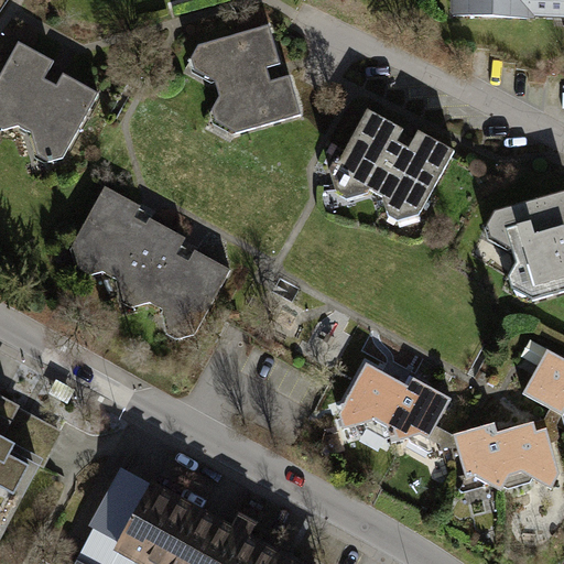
[(563,0),(448,0),(448,17),(563,19),(563,0)]
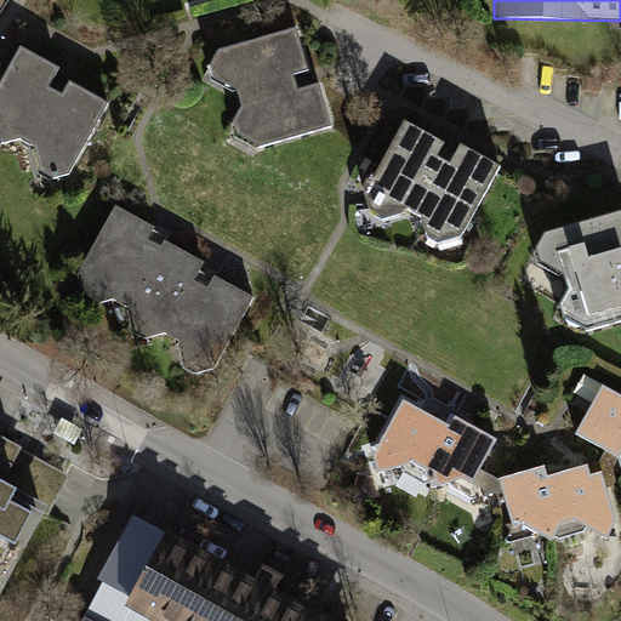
[(296,28),(217,50),(209,63),(212,77),(238,89),(244,106),(235,120),(239,135),(262,147),(332,126),(319,81),(300,90),(294,74),(309,69),(296,28)]
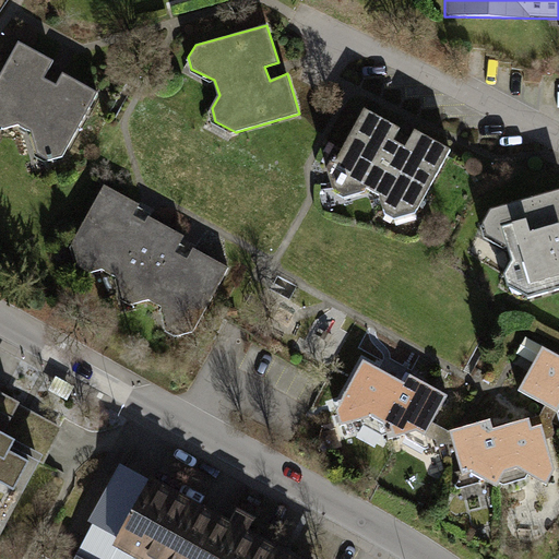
[(55,60),(20,43),(0,76),(0,129),(1,130),(18,125),(32,130),(38,154),(48,161),(64,156),(97,92),(63,74),(57,85),(44,78),(55,60)]
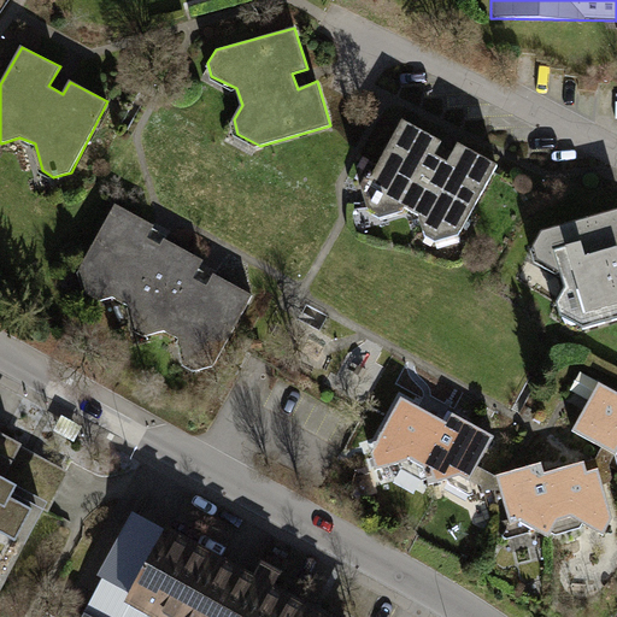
[(436,142),(398,119),(358,197),(364,212),(377,218),(404,210),(416,217),(423,236),(433,241),(458,234),(495,166),(454,142),(444,163),(429,156),(436,142)]
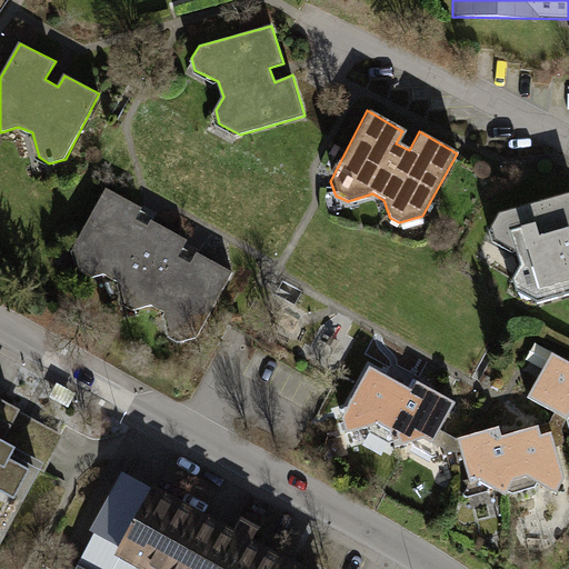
[(142,208),(105,189),(73,247),(81,271),(90,277),(105,273),(119,283),(126,306),(133,311),(151,306),(165,312),(170,339),(179,342),(197,339),(233,272),(198,252),(191,263),(179,257),(188,239),(151,219),(148,226),(137,219),(142,208)]
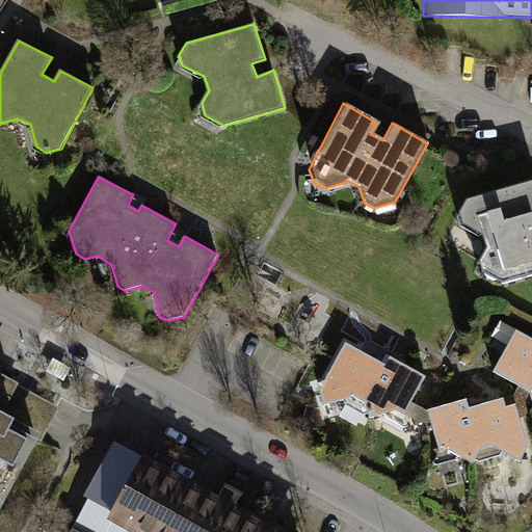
[(531,221),(531,179),(464,198),(455,214),(458,227),(483,237),(485,247),(478,261),(482,272),(500,284),(531,274),(531,222),(531,221)]
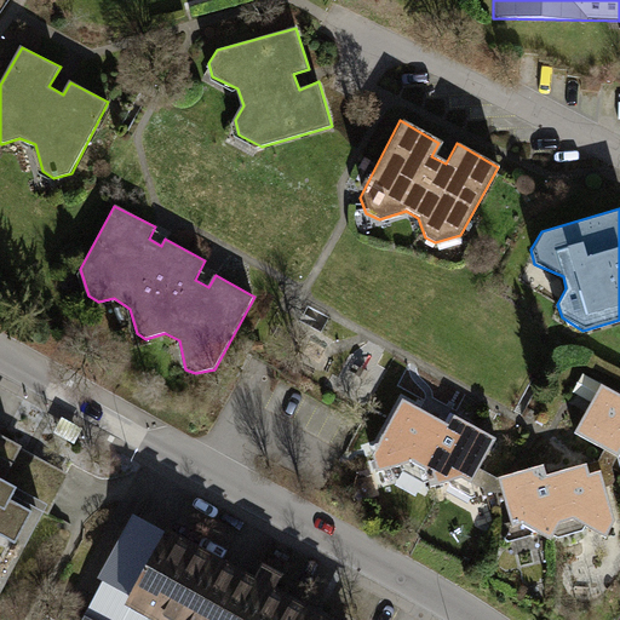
[(619,395),(601,386),(573,434),(604,451),(600,461),(587,465),(590,474),(601,471),(602,476),(609,476),(619,453),(619,395)]
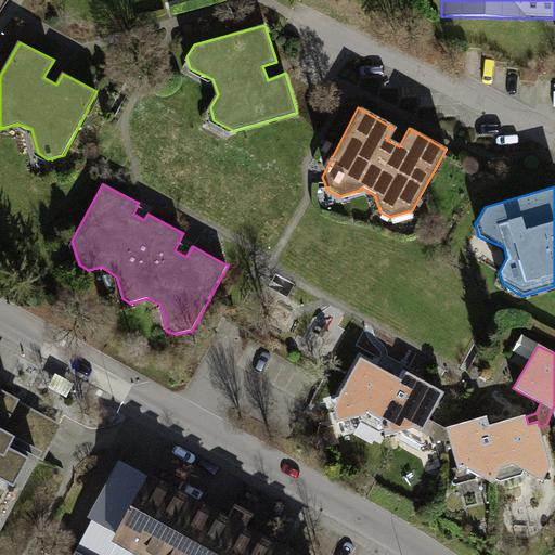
[(400,379),(358,357),(331,408),(337,424),(368,413),(379,421),(384,437),(412,428),(422,434),(428,420),(442,392),(405,373),(400,379)]
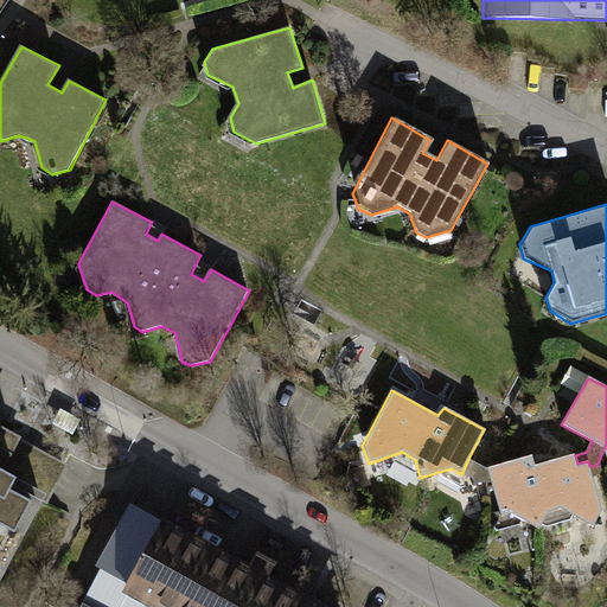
[(0,580),(43,502),(46,505),(69,465),(20,441),(23,436),(0,422),(0,580)]
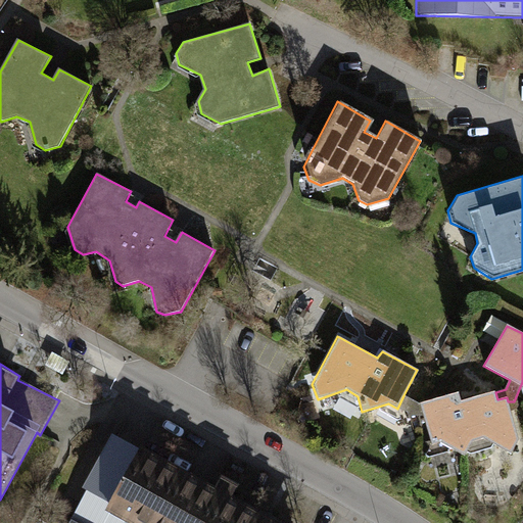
[(459,392),(419,403),(403,395),(397,409),(407,413),(408,418),(421,415),(430,443),(441,444),(463,457),(472,442),(482,438),(512,454),(519,442),(508,401),(507,397),(497,399),(495,392),(461,401),(459,392)]
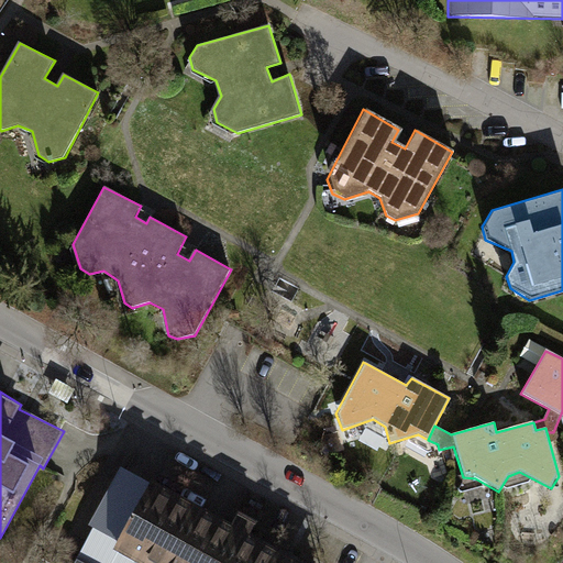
[(67,562),(290,562),(117,472),(72,556),(67,562)]
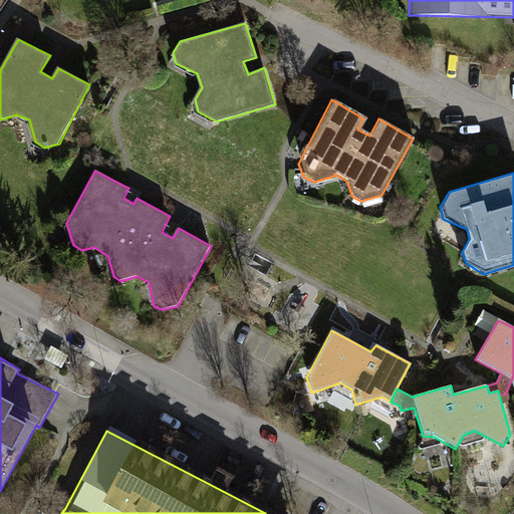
All buildings are outlined.
